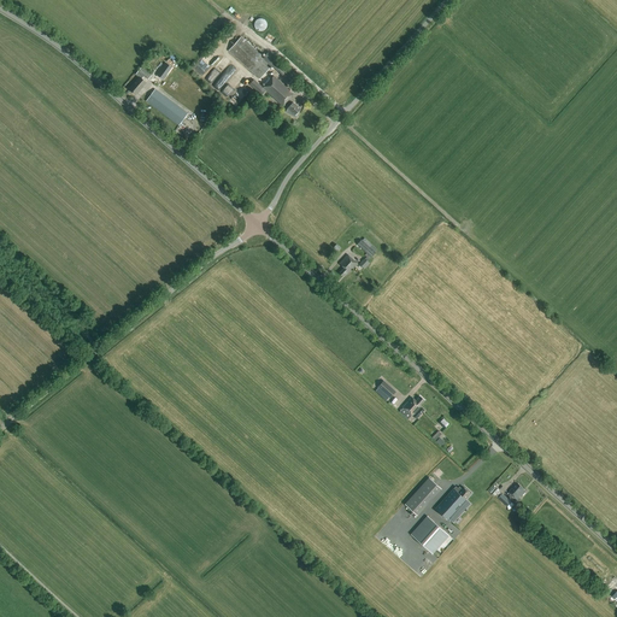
[(260,31),(262,31),(264,30),(265,29),(266,28),(266,27),(266,25),(266,23),(266,22),(265,21),(263,19),(262,18),(260,18),(259,18),(257,19),(256,21),(254,22),(254,23),(254,25),(254,27),(254,28),(256,29),(257,30),(258,31),(260,31)]
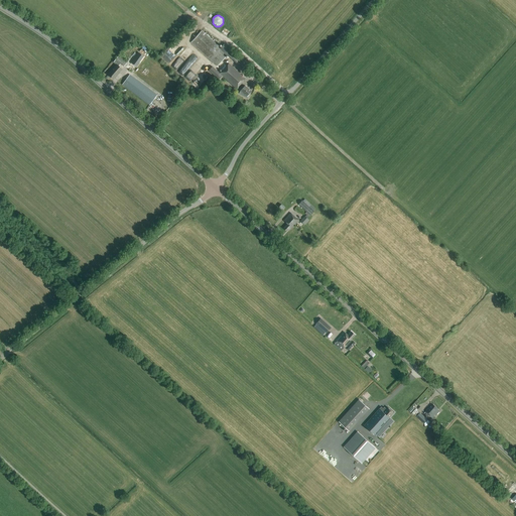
[(217,67),(227,55),(219,49),(220,48),(202,32),(191,43),(217,67)]
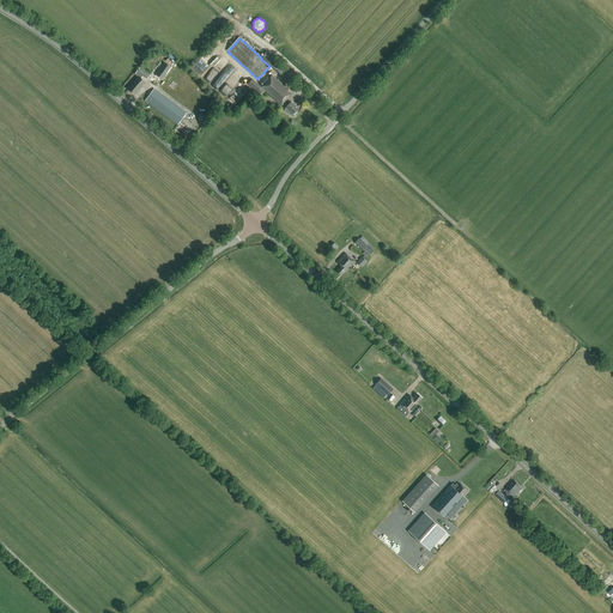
[(201,76),(208,65),(200,59),(193,70),(201,76)]
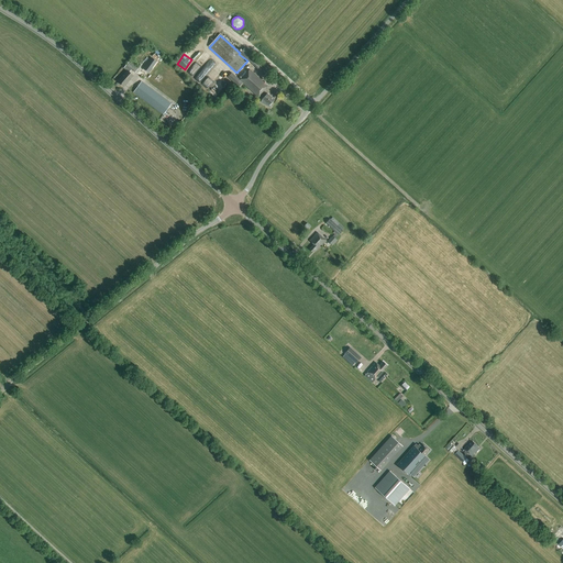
[(249,61),(264,76),(269,69),(253,55),(249,61)]
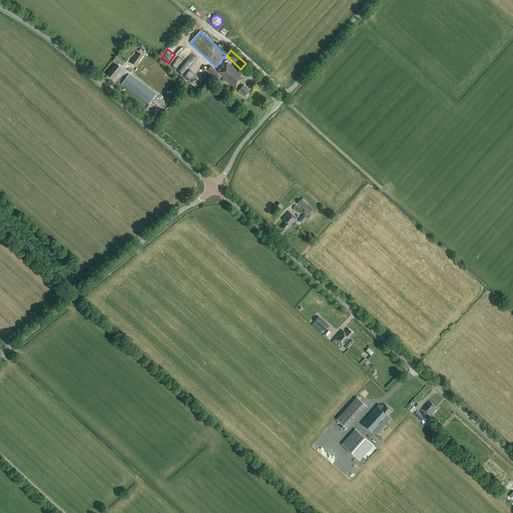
[(142,56),(138,53),(130,62),(135,66),(142,56)]
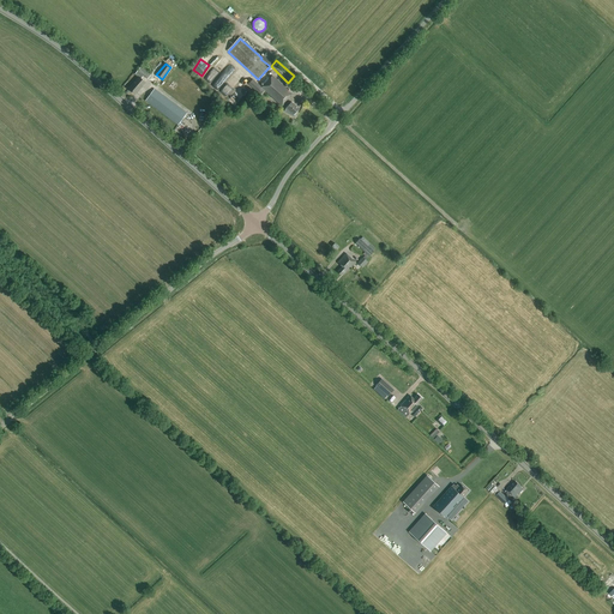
[(138,77),(128,89),(133,94),(134,91),(136,92),(145,83),(142,79),(144,76),(148,79),(151,74),(142,66),(134,74),(138,77)]
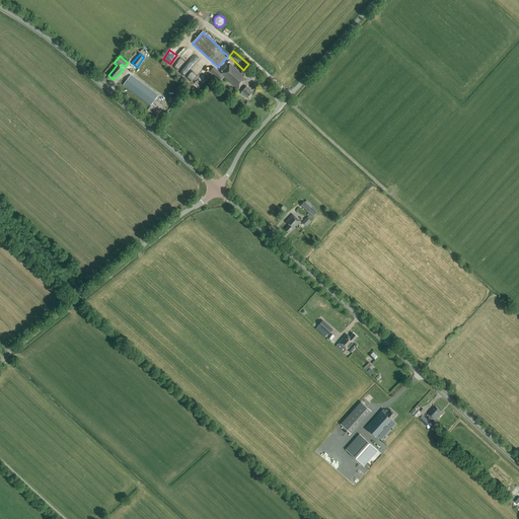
[(183,75),(193,66),(188,62),(178,71),(183,75)]
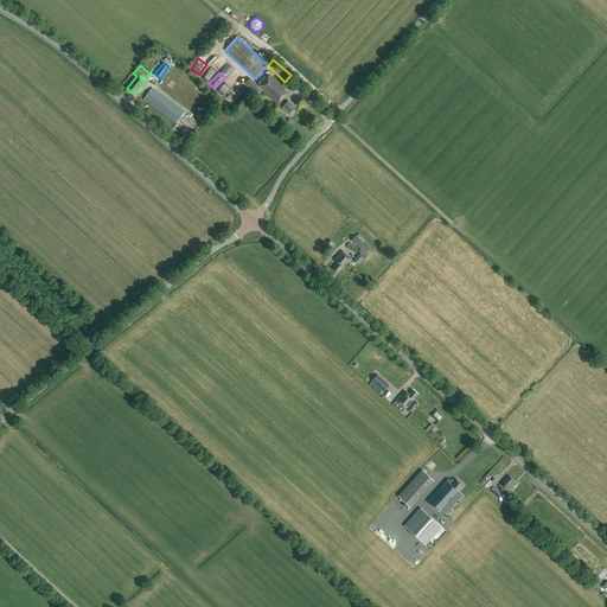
[(285,90),(269,75),(259,87),(249,78),(246,83),(259,95),(262,90),(278,104),(280,102),(283,106),(283,107),(282,107),(281,110),(292,116),(294,110),(293,110),(295,108),(288,101),(288,102),(283,98),(288,94),(285,90)]
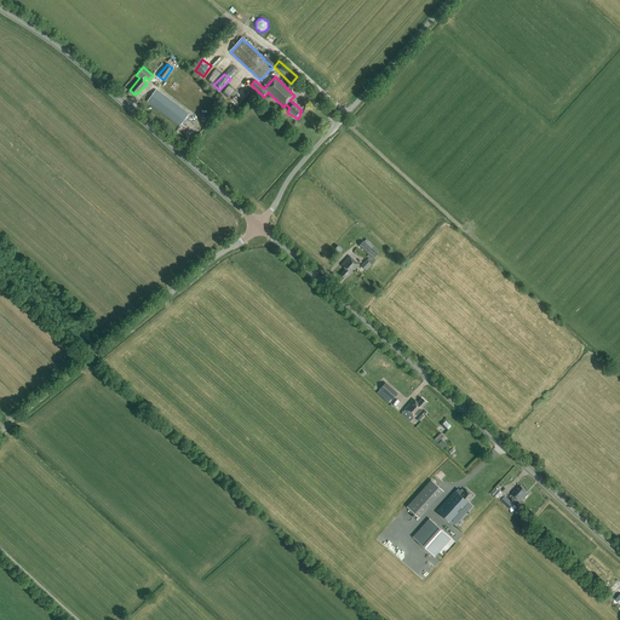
[(188,115),(155,91),(148,101),(179,125),(188,115)]
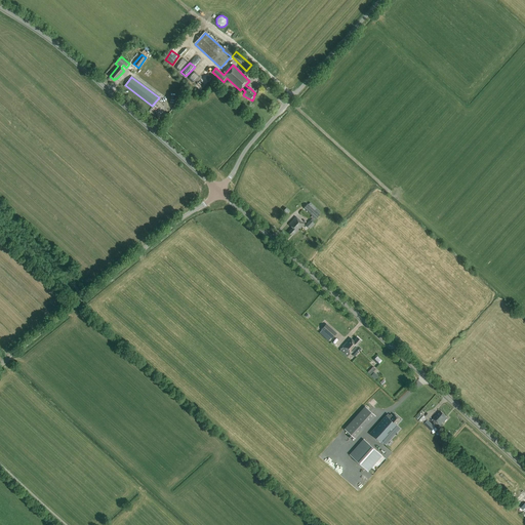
[(304,208),(315,218),(321,212),(310,203),(308,204),(304,208)]
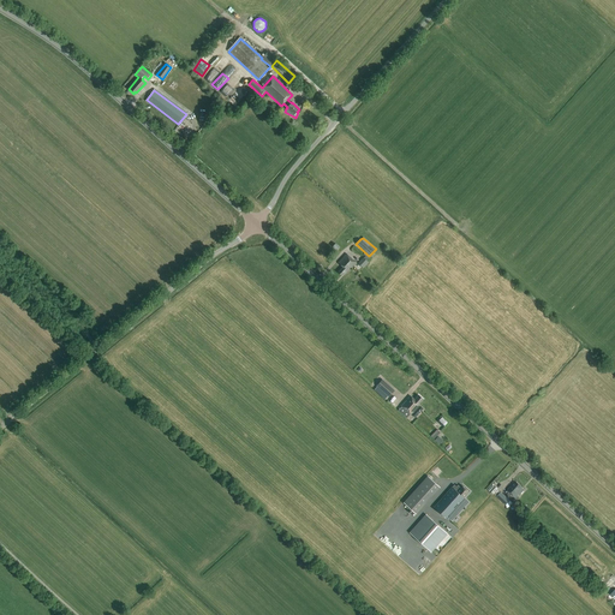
[(344,275),(356,263),(346,254),(338,263),(342,267),(338,273),(341,276),(344,274),(344,275)]
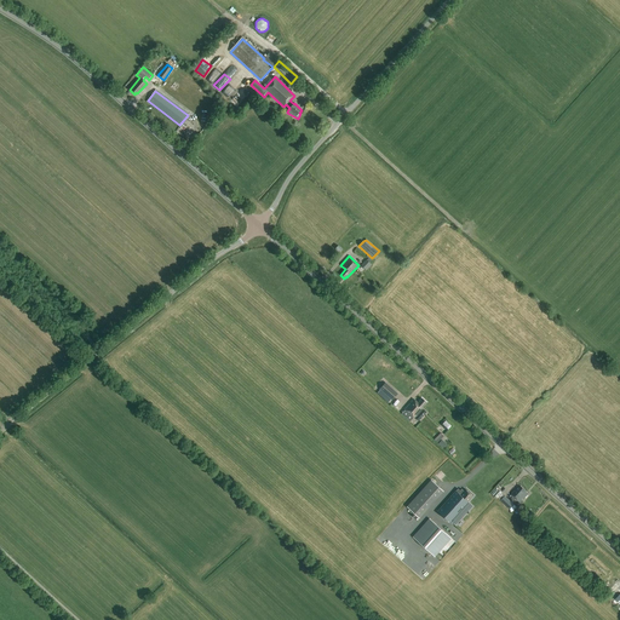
[(369,263),(372,259),(369,257),(367,260),(361,265),(366,270),(372,264),(369,263)]
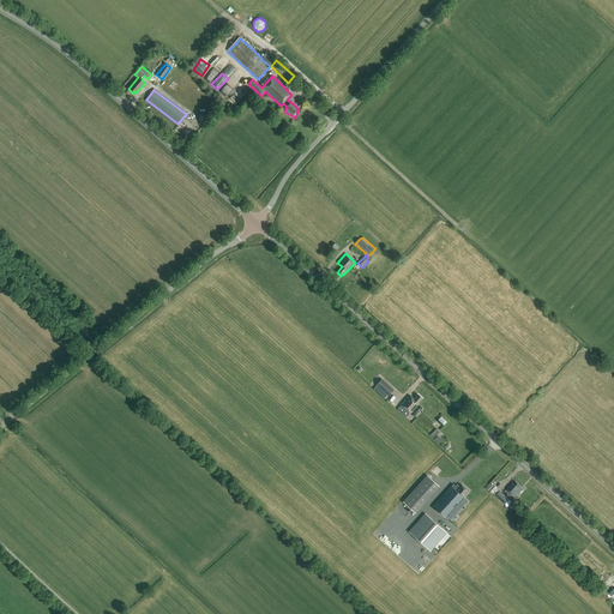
[(83,338),(85,335),(72,323),(70,326),(83,338)]
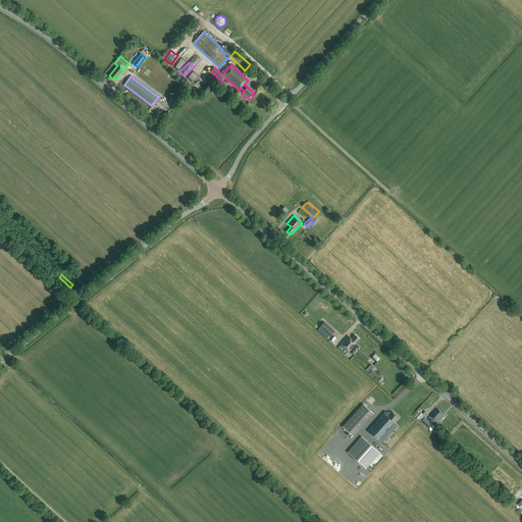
[(329,336),(334,331),(324,322),(319,327),(319,328),(317,330),(326,340),(329,336)]
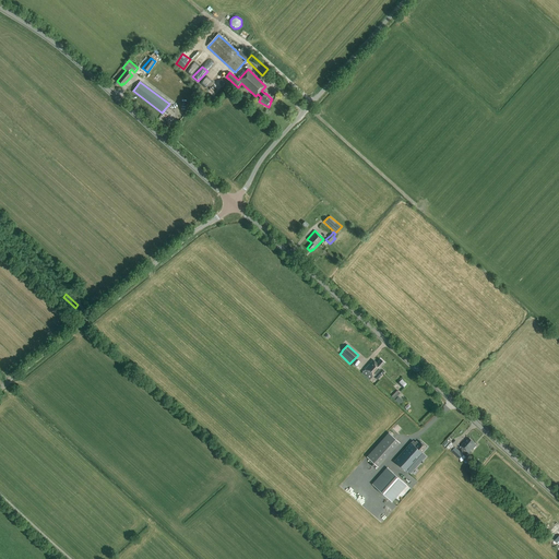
[(381,368),(384,363),(380,359),(377,363),(372,359),(364,369),(372,377),(381,368)]
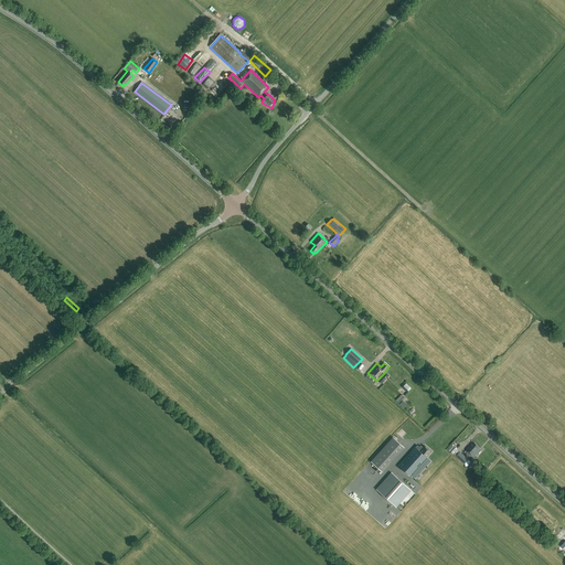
[(407,392),(413,387),(407,381),(402,386),(407,392)]
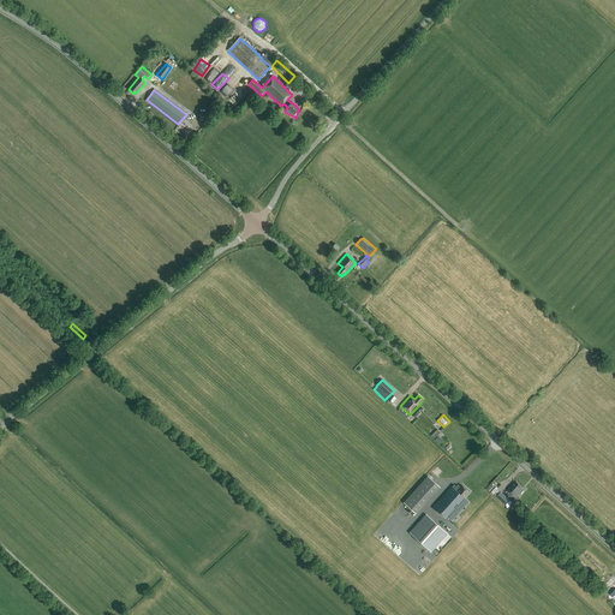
[(416,515),(440,488),(428,477),(402,503),(416,515)]
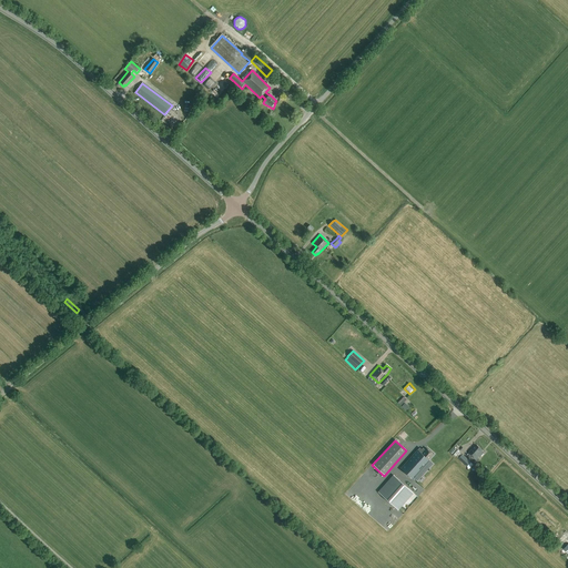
[(472,449),(468,454),(477,462),(485,453),(477,445),(473,450),(472,449)]
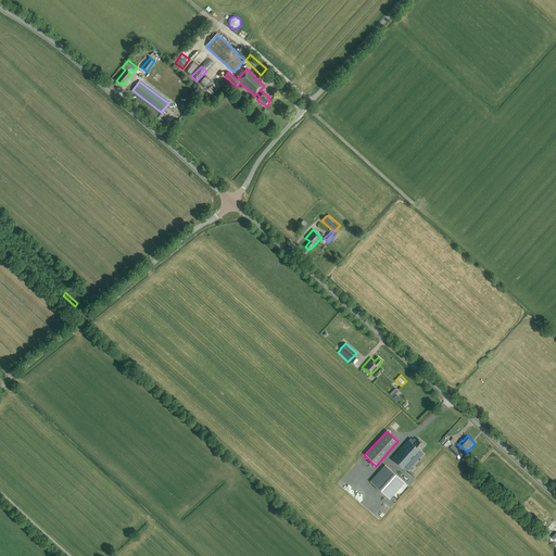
[(405,470),(430,494),(442,481),(415,456),(420,451),(419,450),(424,445),(417,439),(413,444),(408,440),(392,458),(405,470)]
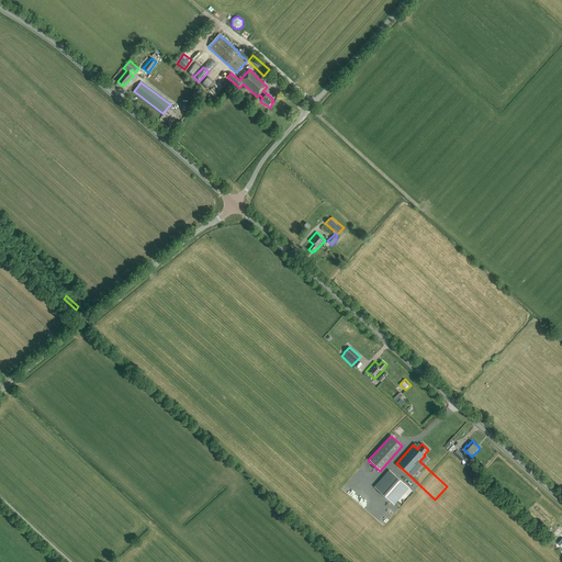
[(448,450),(450,452),(451,451),(453,453),(453,454),(462,462),(465,458),(457,449),(457,450),(452,446),(448,450)]
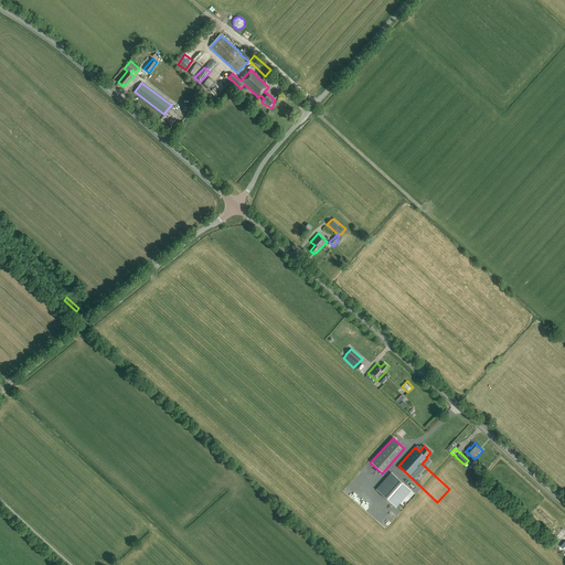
[(412,491),(391,472),(375,489),(396,508),(412,491)]
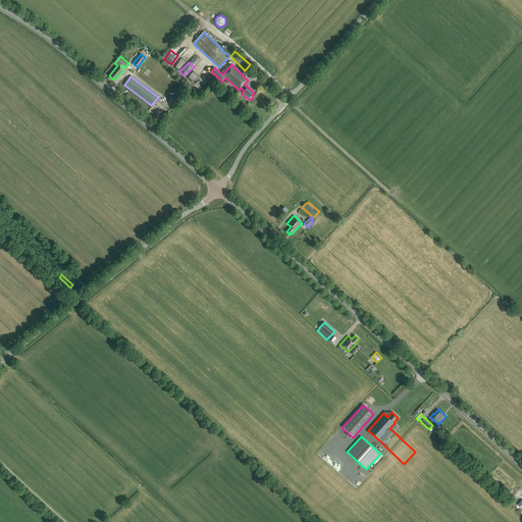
[(403,493),(414,481),(414,480),(416,478),(412,474),(407,478),(411,482),(407,487),(403,484),(398,489),(403,493)]
